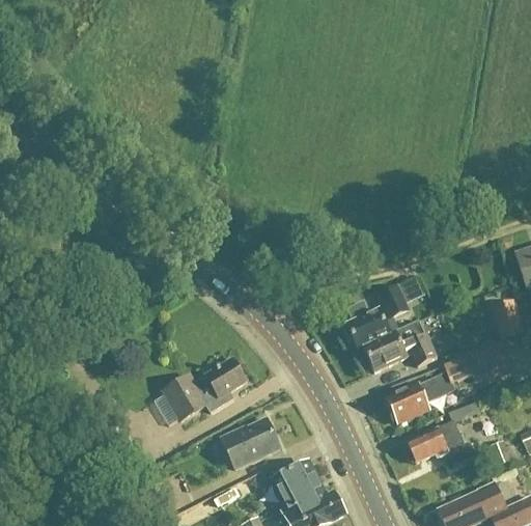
[(530,247),(514,253),(527,291),(530,288),(530,247)]
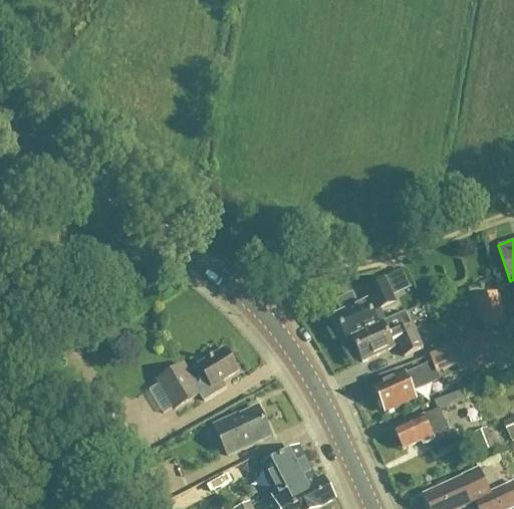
[(389,273),(396,292),(415,285),(407,265),(389,273)]
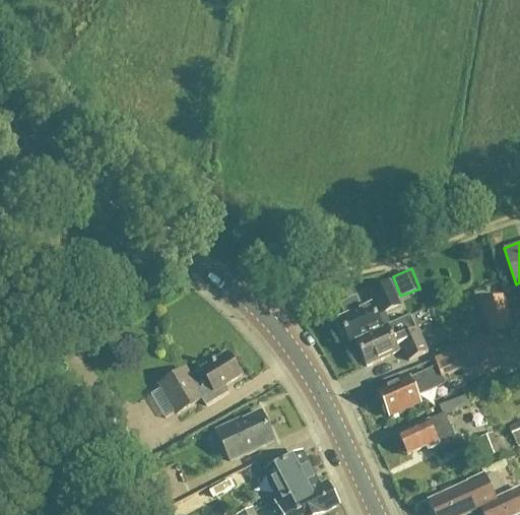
[(390,322),(389,321),(384,310),(399,303),(389,278),(370,287),(376,301),(371,303),(371,301),(360,306),(354,295),(340,302),(345,313),(337,316),(338,318),(336,319),(341,330),(343,329),(349,341),(354,338),(381,326),(390,322)]
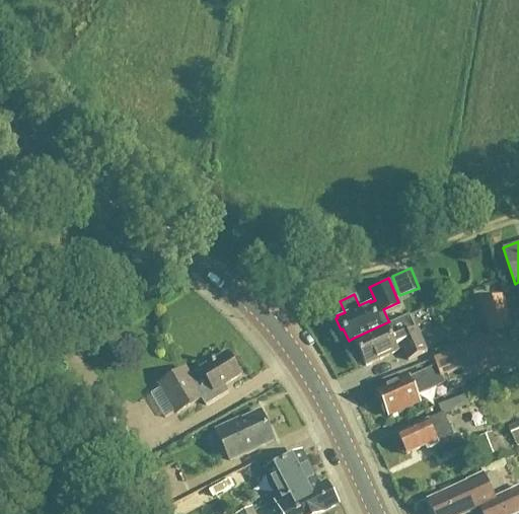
[(502,293),(492,296),(480,300),(486,315),(491,331),(512,323),(502,293)]
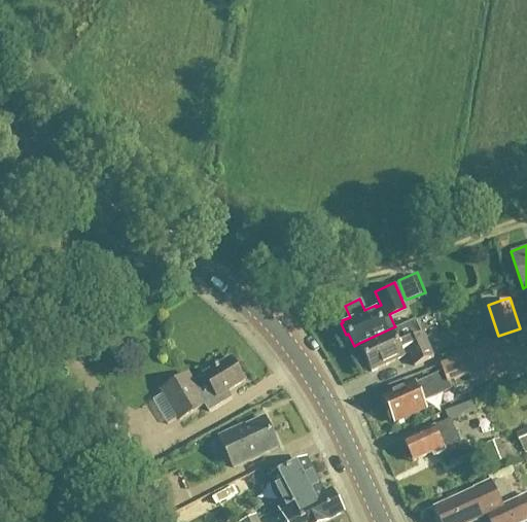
[(359,343),(371,369),(403,353),(402,351),(408,349),(414,362),(432,353),(422,329),(420,331),(414,318),(415,317),(415,316),(394,325),(395,326),(386,331),(359,343)]
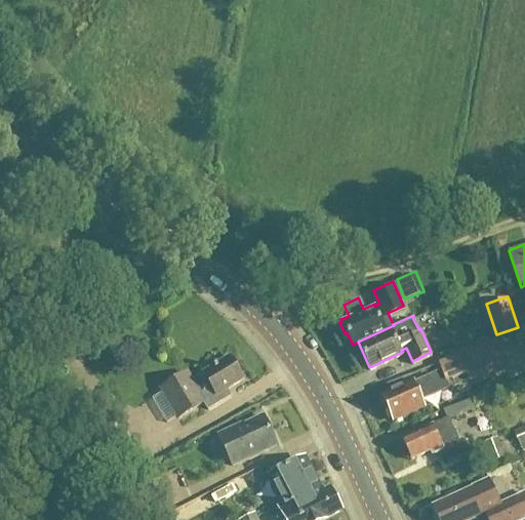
[(449,375),(467,369),(470,376),(516,358),(507,334),(442,359),(449,375)]
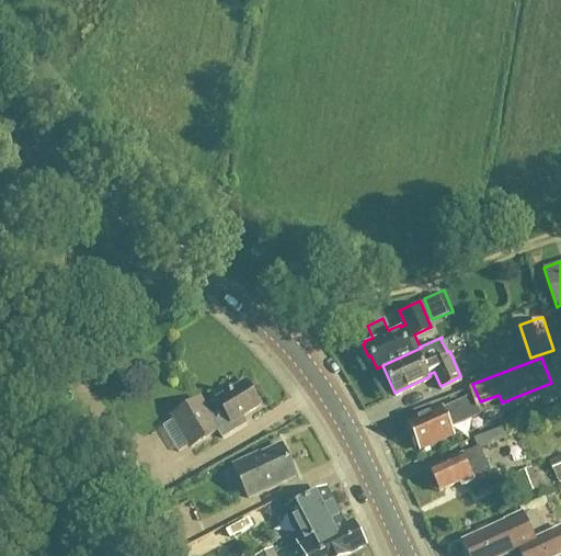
[(201,395),(171,412),(190,444),(216,428),(220,435),(247,420),(242,413),(260,403),(245,378),(216,396),(217,397),(205,404),(201,395)]
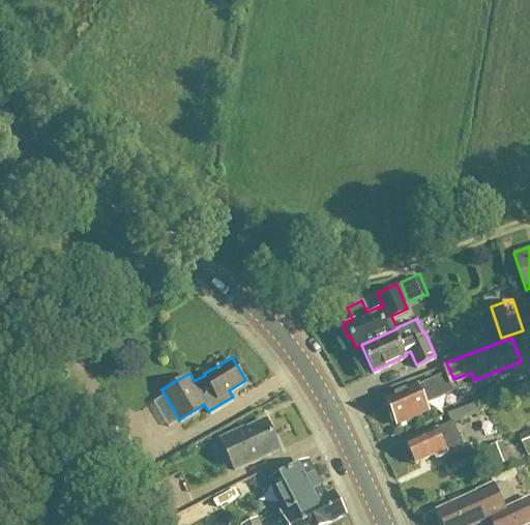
[(429,407),(429,406),(425,399),(441,391),(451,387),(444,371),(417,382),(417,381),(384,396),(395,420),(429,407)]
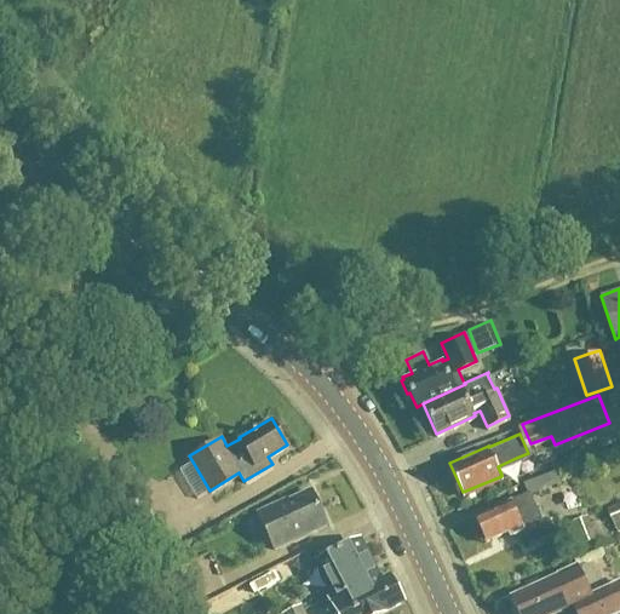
[(279,500),(257,510),(274,547),(326,523),(309,488),(280,503),(279,500)]
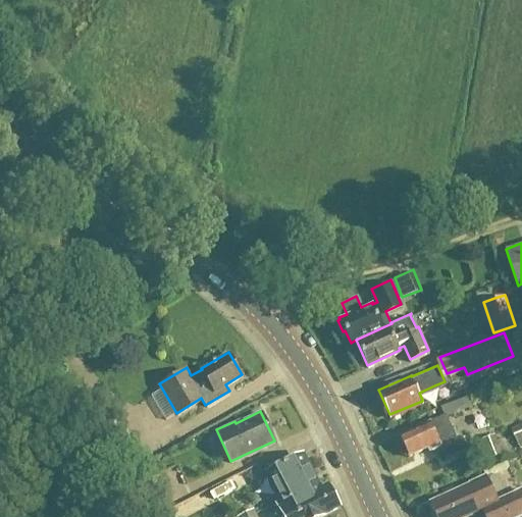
[(428,450),(438,445),(445,458),(466,448),(460,435),(456,437),(445,413),(399,433),(408,454),(426,446),(428,450)]
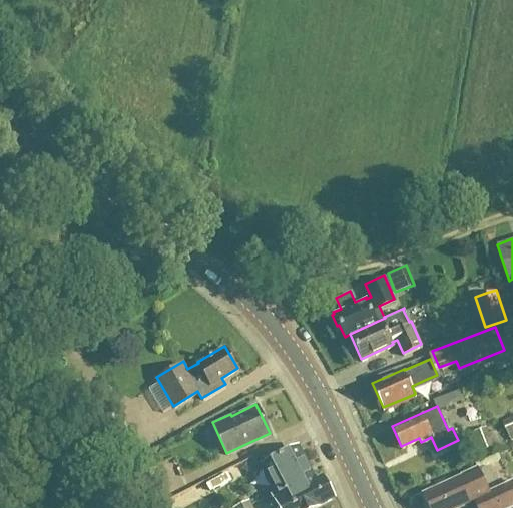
[(512,412),(501,417),(509,437),(512,435),(512,412)]
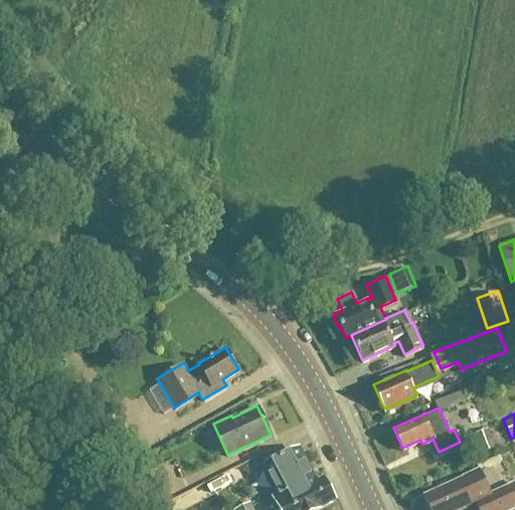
[(487,426),(474,431),(481,450),(494,445),(487,426)]
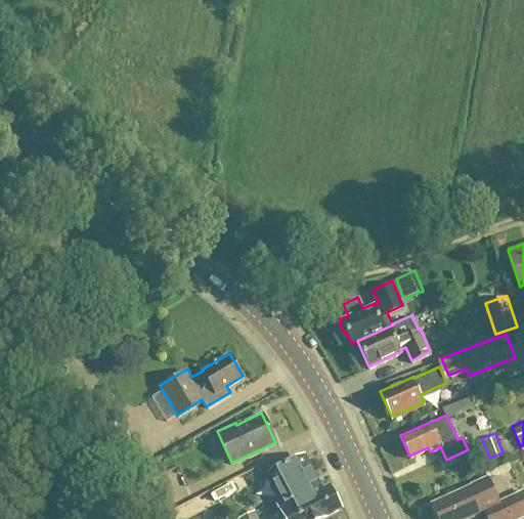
[(284,504),(319,486),(304,456),(268,473),(281,501),(284,504)]
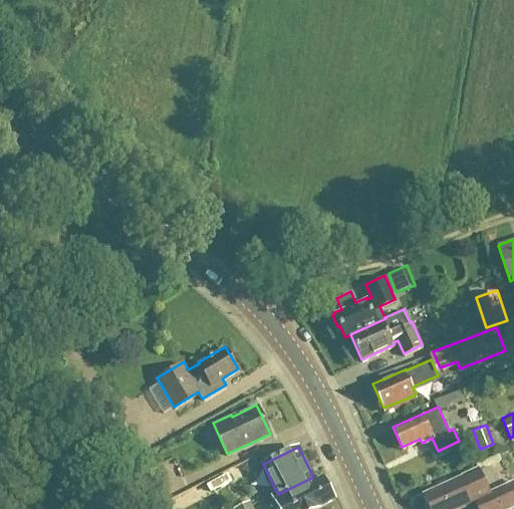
[(423,492),(430,508),(453,508),(466,503),(465,502),(473,498),(478,508),(498,508),(513,501),(513,481),(512,478),(488,490),(476,466),(461,474),(462,476),(454,480),(454,478),(423,492)]
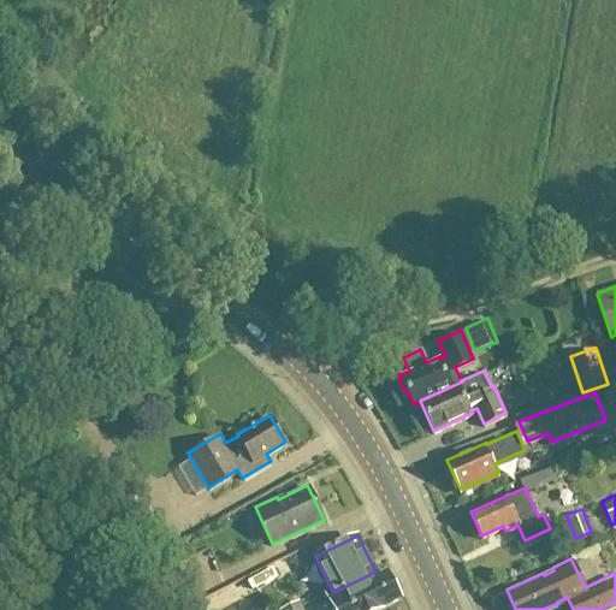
[(333,592),(331,588),(324,592),(326,597),(329,596),(336,609),(375,609),(380,608),(379,606),(398,597),(386,573),(378,578),(375,572),(333,592)]
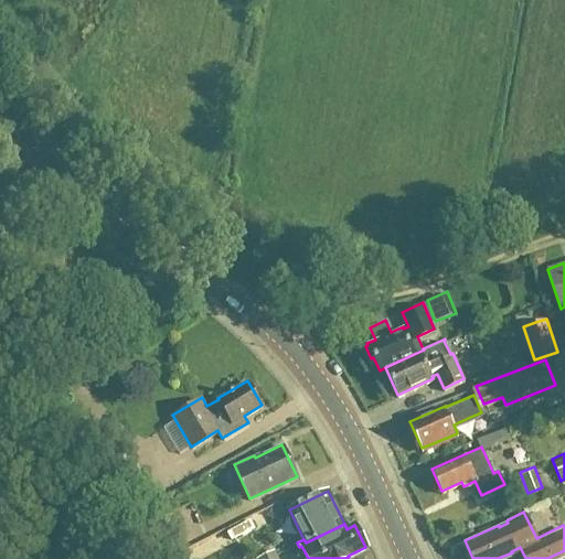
[(256,558),(270,558),(277,556),(273,548),(255,557),(256,558)]
